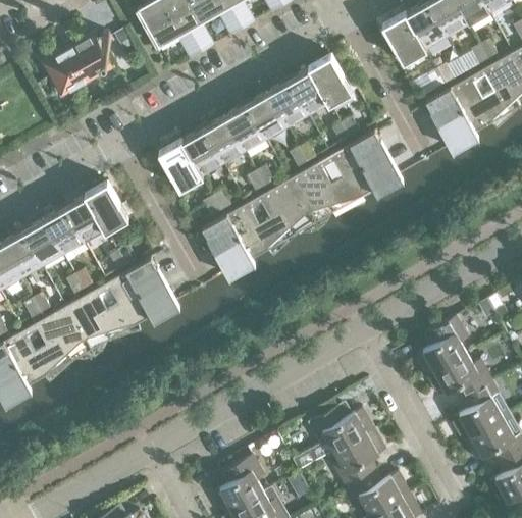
[(187,0),(152,0),(137,9),(148,28),(190,4),(187,0)]
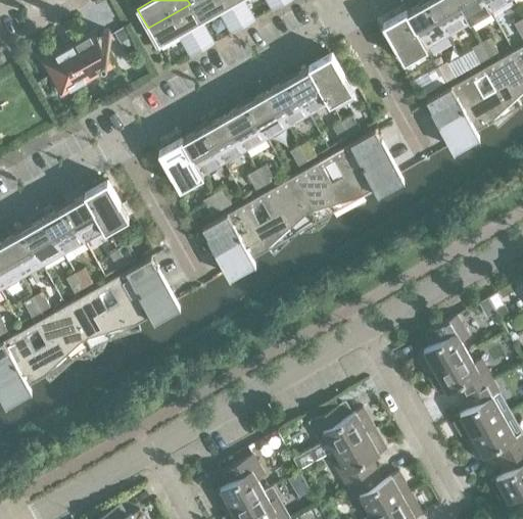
[(219,13),(231,35),(254,22),(242,0),(241,0),(197,0),(190,4),(201,24),(219,13)]
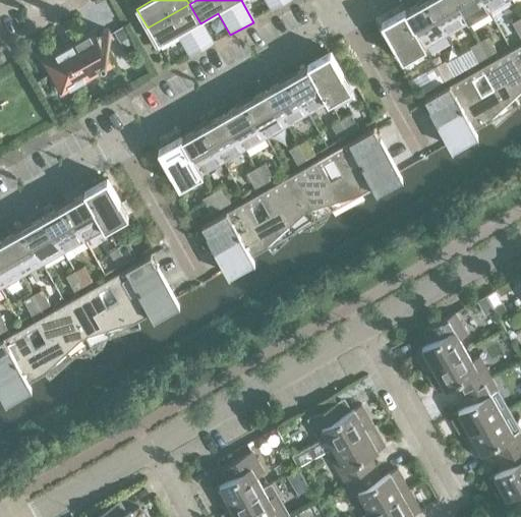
[(241,0),(264,0),(271,12),(291,0),(240,0),(241,0)]
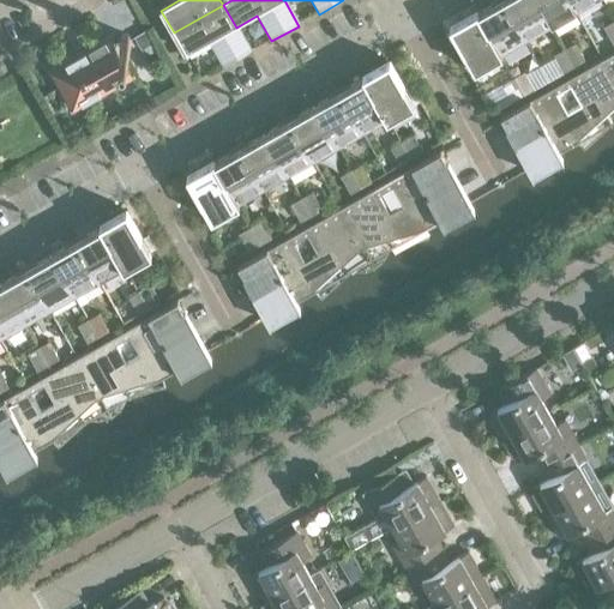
[(551,30),(533,0),(504,0),(501,1),(525,44),(551,30)]
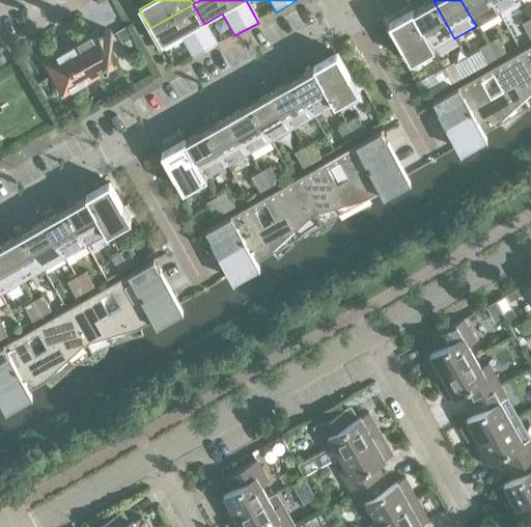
[(490,0),(460,0),(476,26),(498,14),(490,0)]
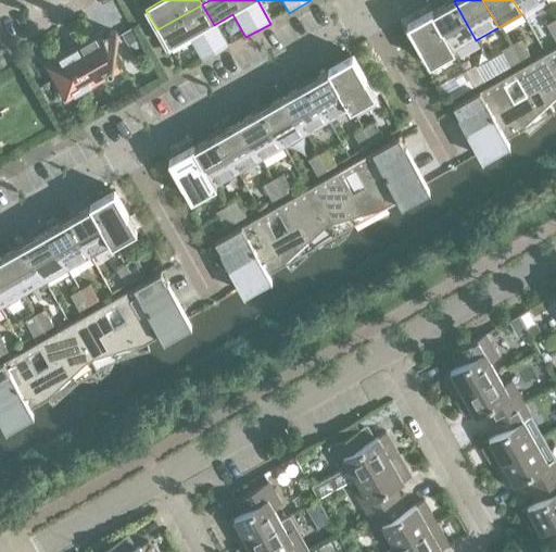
[(543,0),(513,0),(521,14),(544,1),(543,0)]
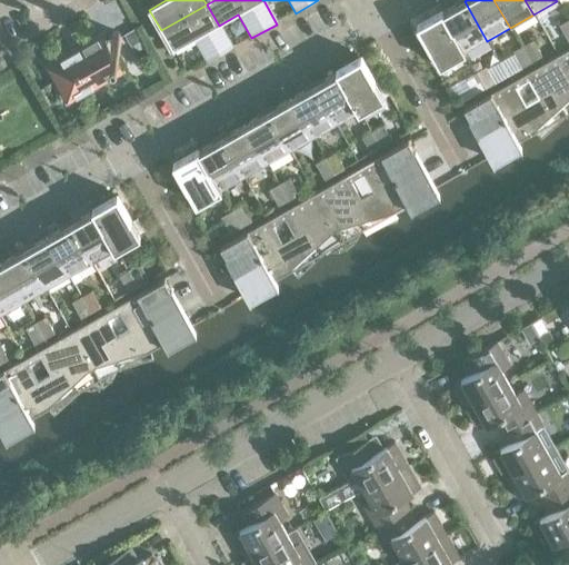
[(487,41),(465,1),(441,15),(463,55),(487,41)]
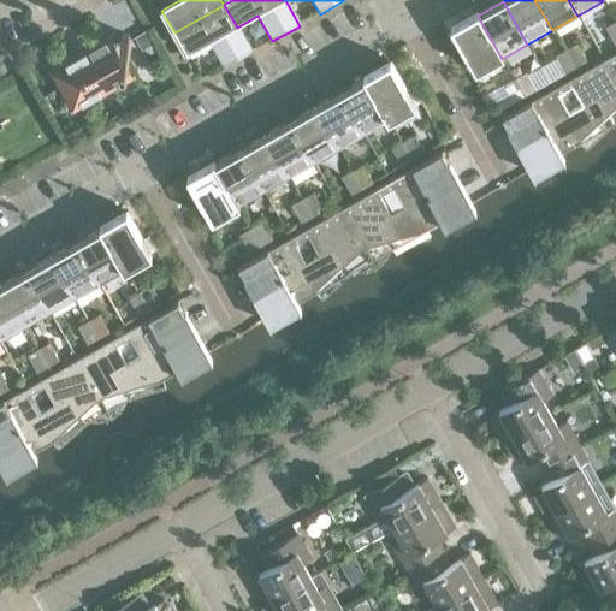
[(209,42),(224,69),(252,53),(237,28),(224,5),(175,33),(187,55),(209,42)]
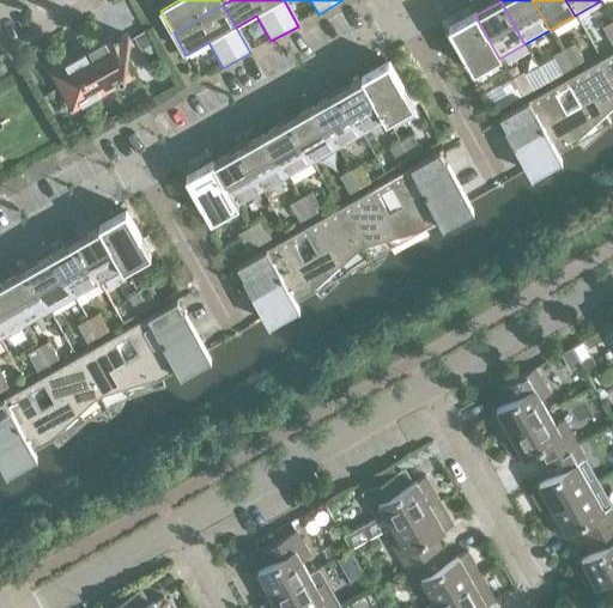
[(499,59),(475,16),(474,14),(449,29),(474,73),(499,59)]
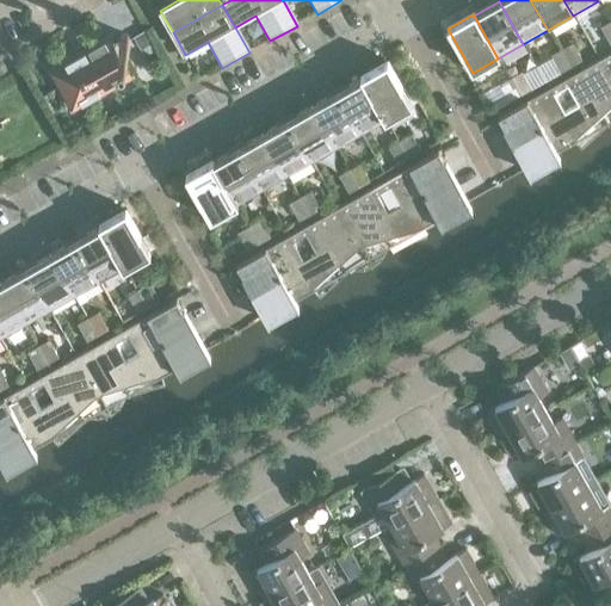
[(610,45),(610,23),(600,30),(610,47),(610,45)]
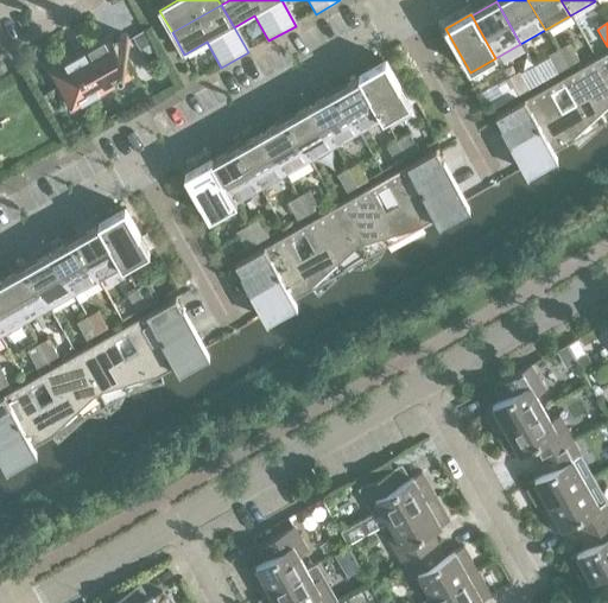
[(146,33),(132,40),(139,54),(141,52),(151,46),(153,45),(146,33)]
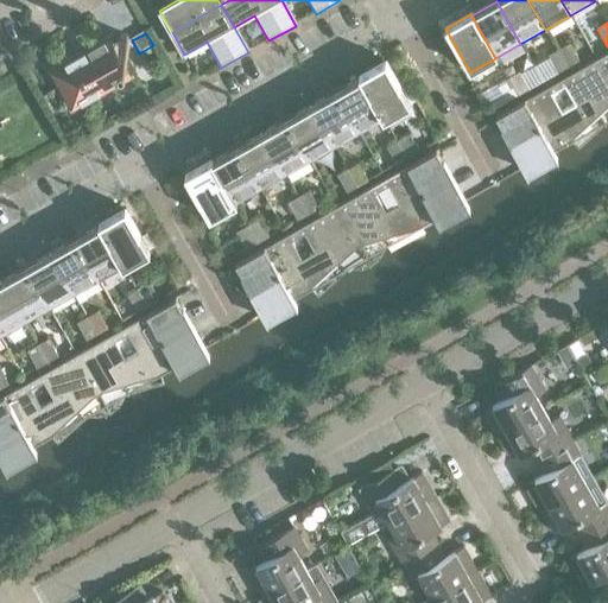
[(71,112),(131,78),(108,39),(50,73),(71,112)]
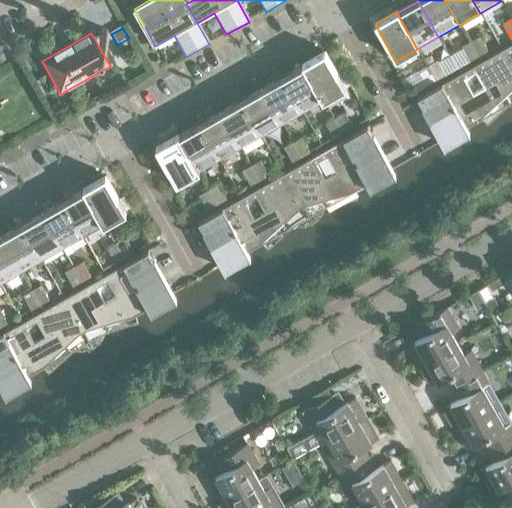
[(479,58),(487,53),(479,38),(470,43),(479,58)]
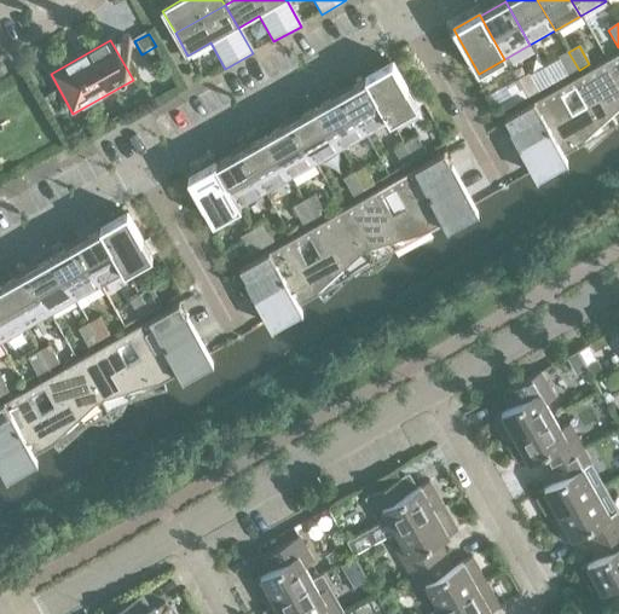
[(579,70),(568,52),(557,59),(568,76),(579,70)]
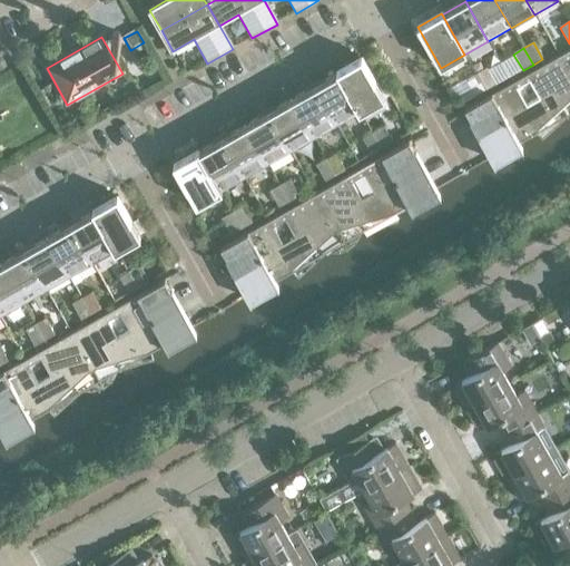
[(569,50),(559,58),(569,77),(569,50)]
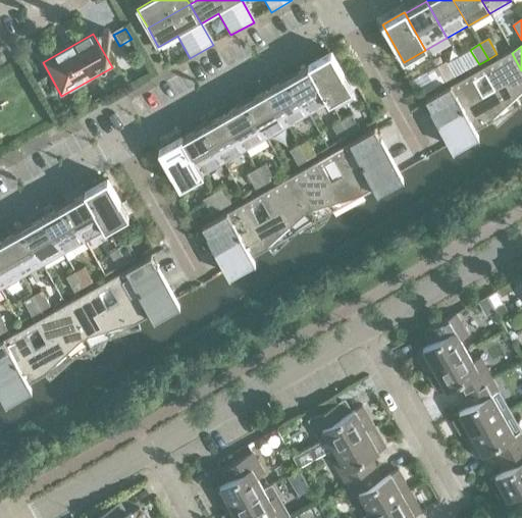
[(521,70),(512,53),(426,101),(438,123),(482,99),(472,83),(484,75),(493,92),(505,86),(514,101),(521,94),(521,70)]
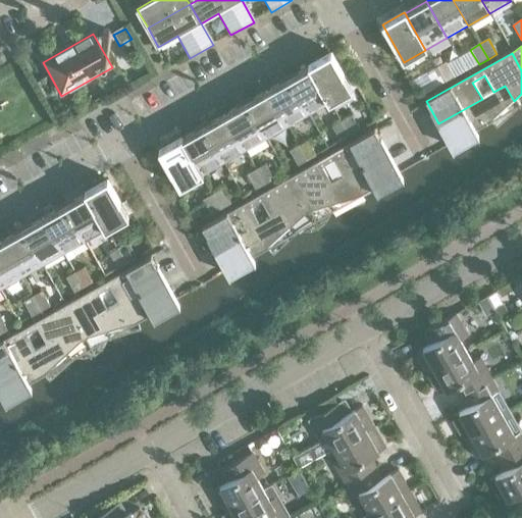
[(352,92),(330,54),(309,65),(310,67),(330,103),(352,92)]
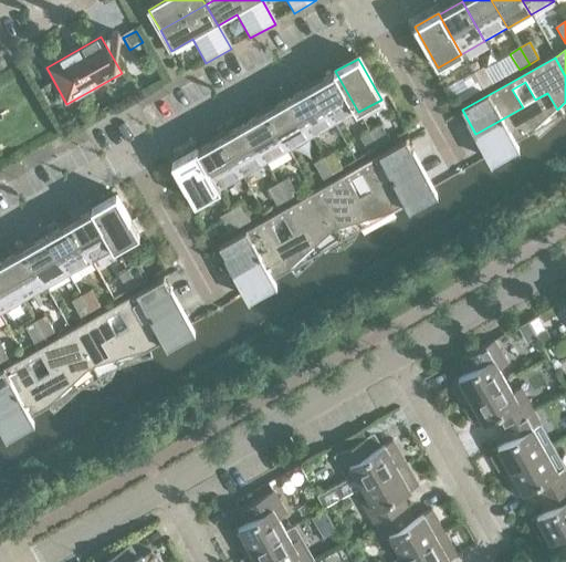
[(483,91),(492,85),(483,69),(474,74),(483,91)]
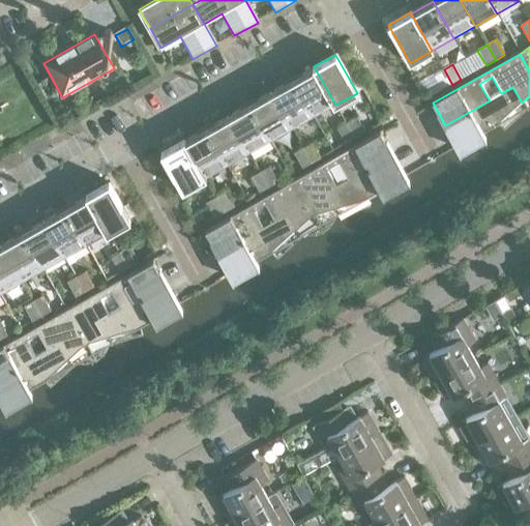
[(315,68),(293,81),(314,117),(335,105),(315,68)]
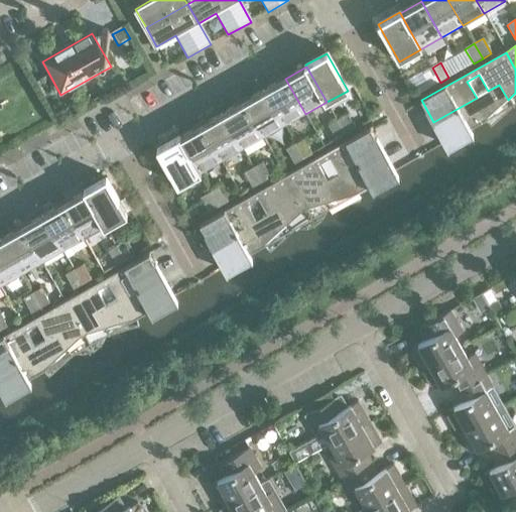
[(440,83),(432,68),(421,74),(429,89),(440,83)]
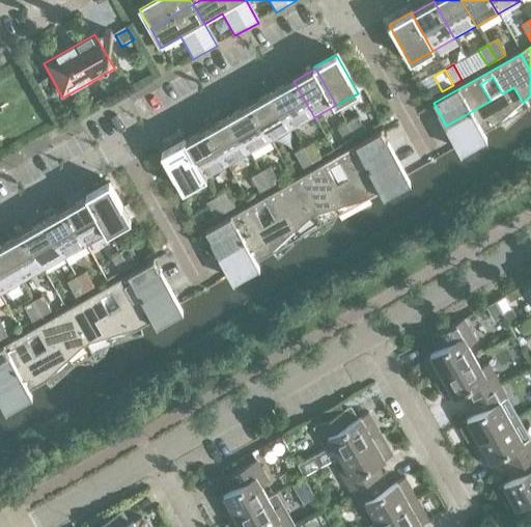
[(294,81),(272,93),(292,130),(314,117),(294,81)]
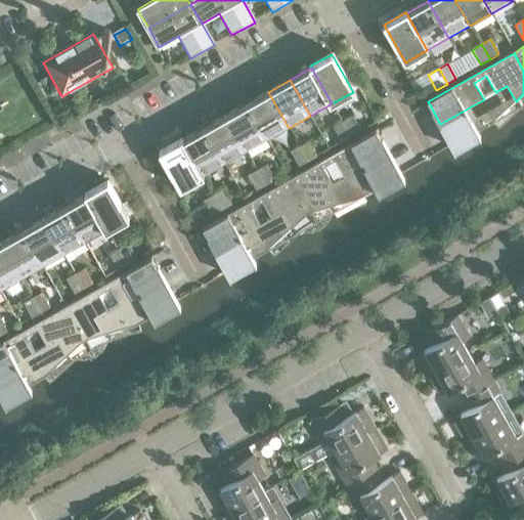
[(481,136),(479,131),(492,124),(516,101),(507,86),(495,92),(484,99),(440,124),(451,146),(454,152),(481,136)]
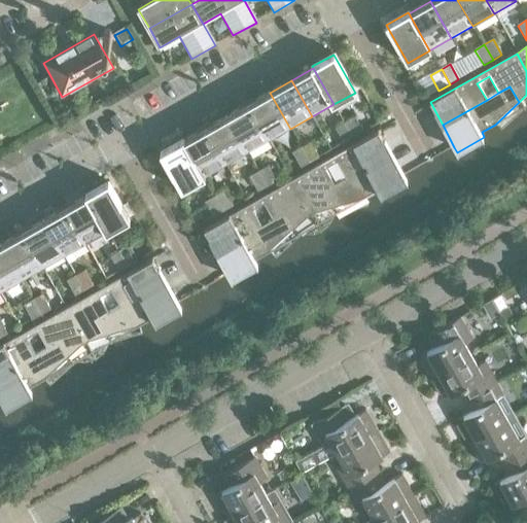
[(290,129),(270,93),(248,105),(269,141),(290,129)]
